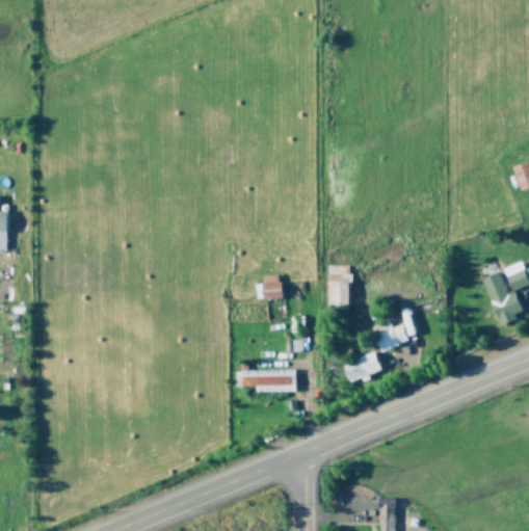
[(528,162),(513,165),(519,189),(528,187),(528,162)]
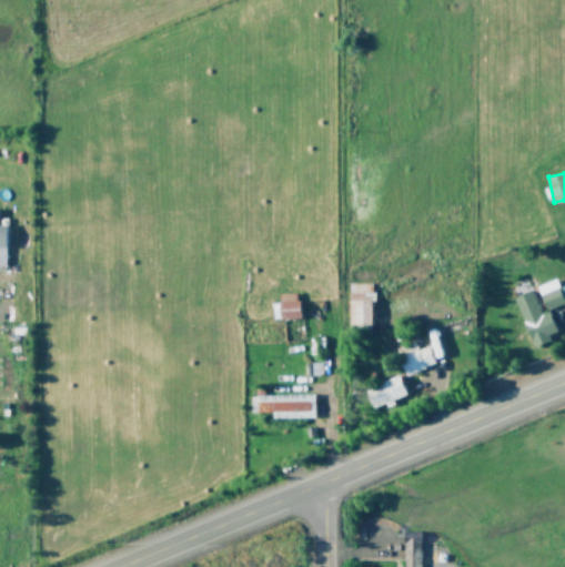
[(0,274),(17,275),(18,263),(0,262),(0,274)]
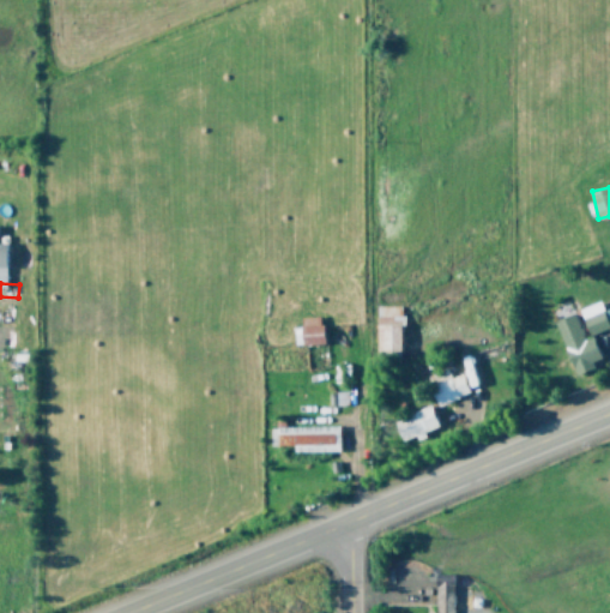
[(609,308),(605,311),(602,301),(580,311),(591,336),(609,328),(609,308)]
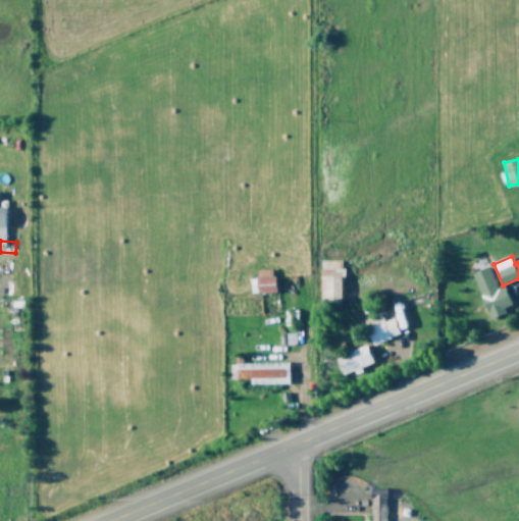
[(344,260),(322,260),(321,304),(343,305),(344,260)]
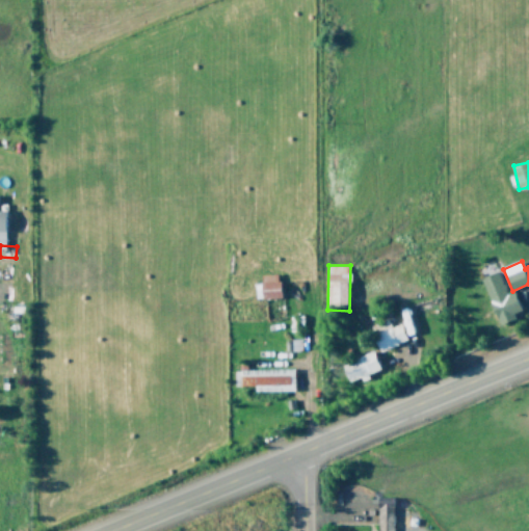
[(481,280),(501,326),(517,320),(514,314),(523,311),(514,291),(508,294),(499,272),(481,280)]
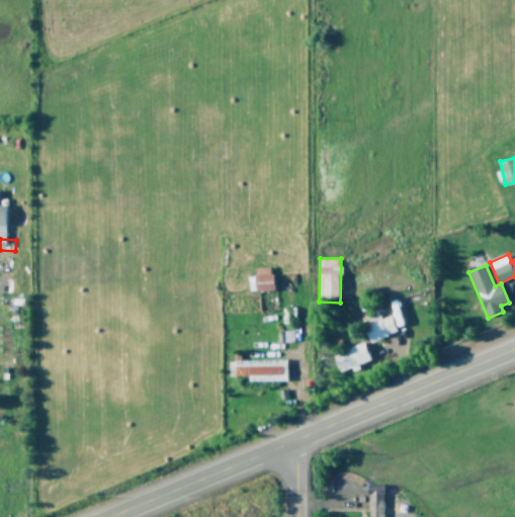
[(255,267),(256,276),(249,276),(249,291),(273,290),(273,267),(255,267)]
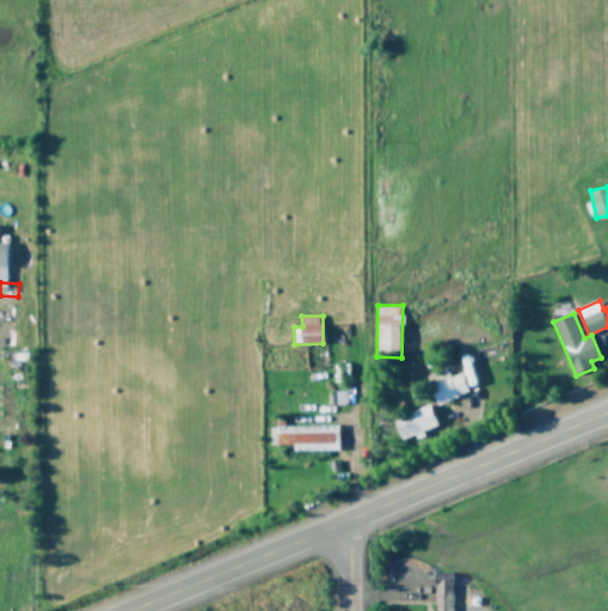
[(468,396),(464,376),(430,383),(435,403),(468,396)]
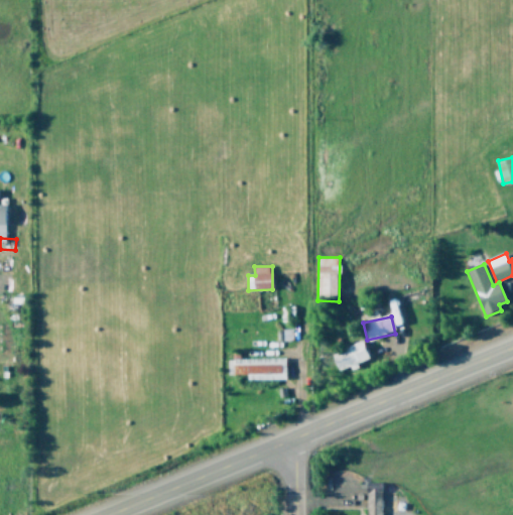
[(351,367),(370,361),(363,342),(332,353),(339,372),(351,367)]
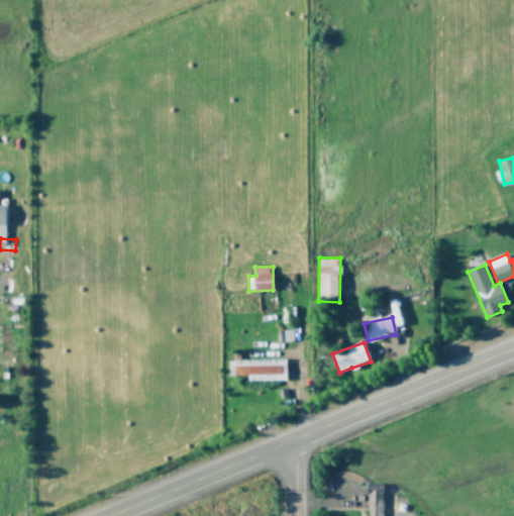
[(287,358),(228,359),(229,377),(247,376),(247,381),(287,381),(287,358)]
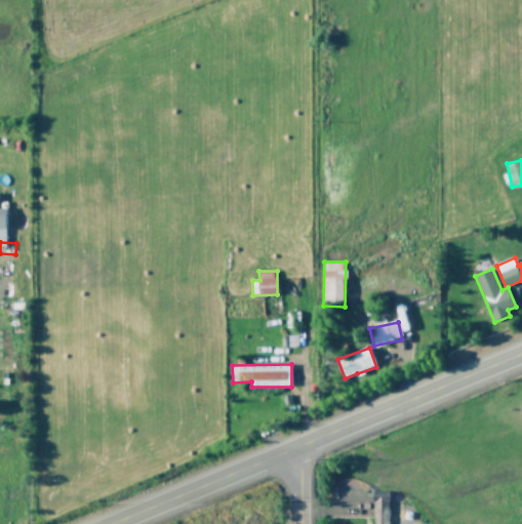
[(374,509),(390,509),(390,490),(373,490),(374,509)]
